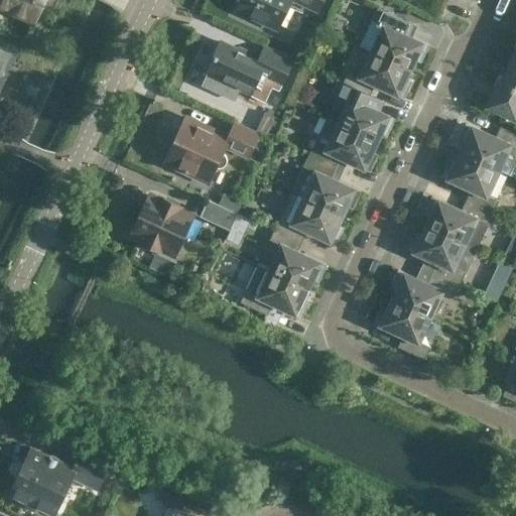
[(0,0),(0,3),(33,19),(41,0),(0,0)]
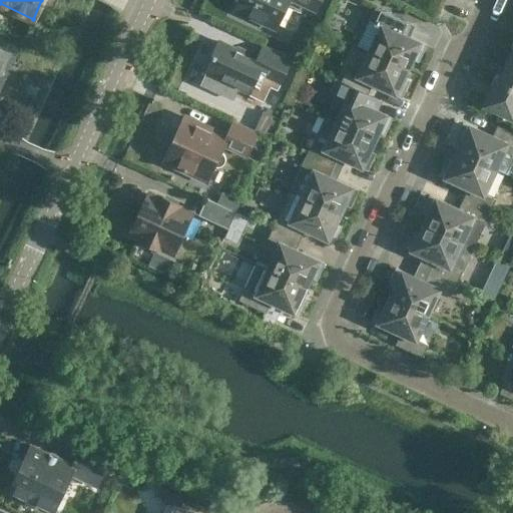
[(293,0),(317,11),(321,0),(238,0),(236,5),(250,12),(248,16),(277,29),(290,0),(293,0)]
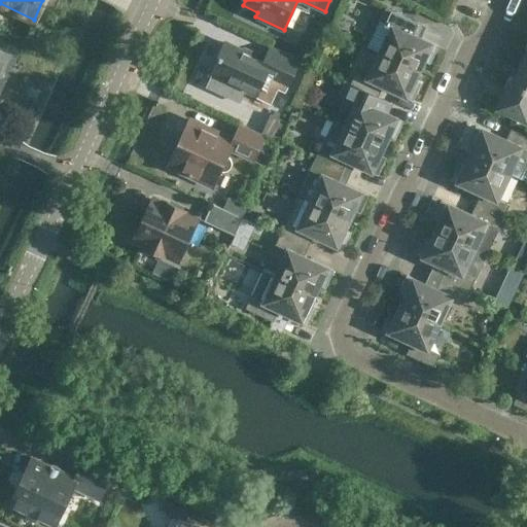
[(367,47),(380,53),(419,70),(424,59),(428,61),(434,46),(431,45),(431,44),(417,37),(422,26),(385,8),(367,47)]
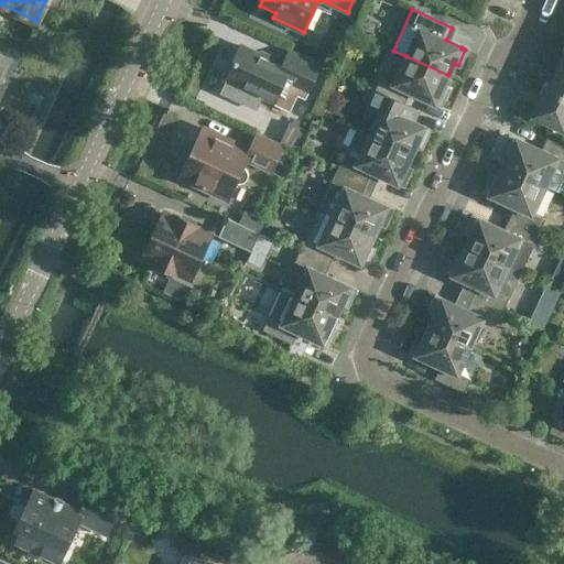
[(273,102),(278,94),(280,88),(284,90),(289,88),(291,84),(307,91),(321,64),(291,50),(290,52),(291,53),(291,52),(295,53),(289,65),(272,57),(269,58),(241,45),(226,79),(237,85),(240,84),(259,93),(260,96),(273,102)]
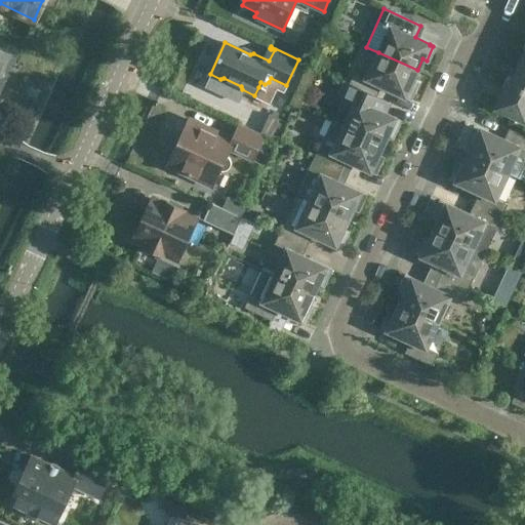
[(0,89),(1,87),(4,82),(0,80),(0,71),(1,72),(8,54),(0,50),(0,89)]
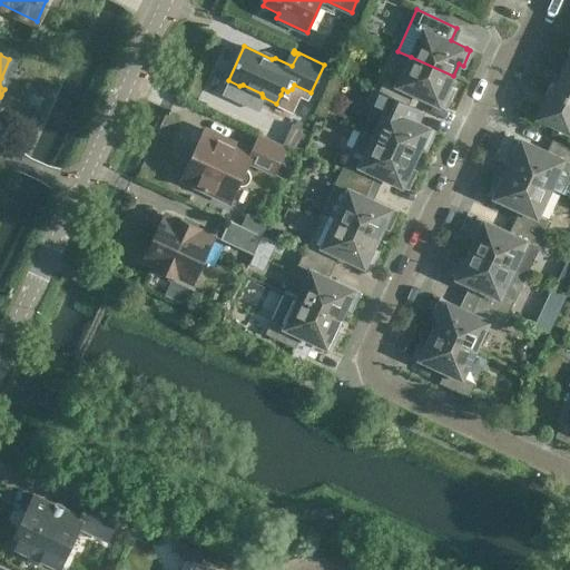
[(448,88),(453,76),(411,57),(399,84),(385,78),(379,90),(410,105),(410,104),(409,104),(413,94),(414,95),(414,92),(440,105),(441,104),(444,106),(452,90),(448,88)]
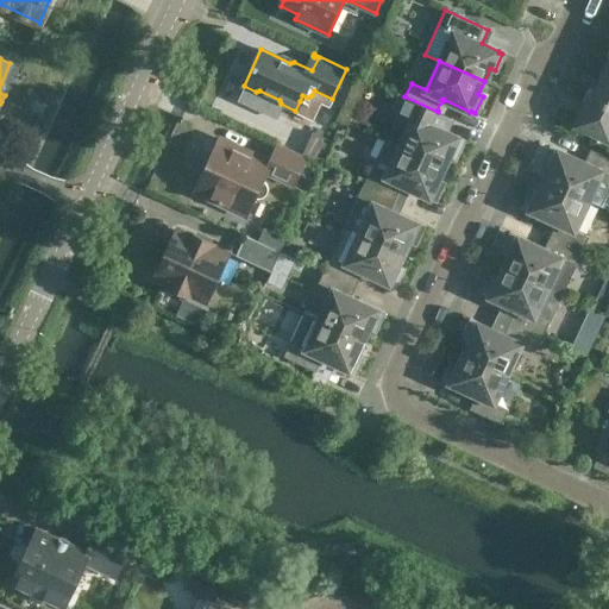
[(608,105),(608,76),(601,73),(590,95),(590,96),(608,105)]
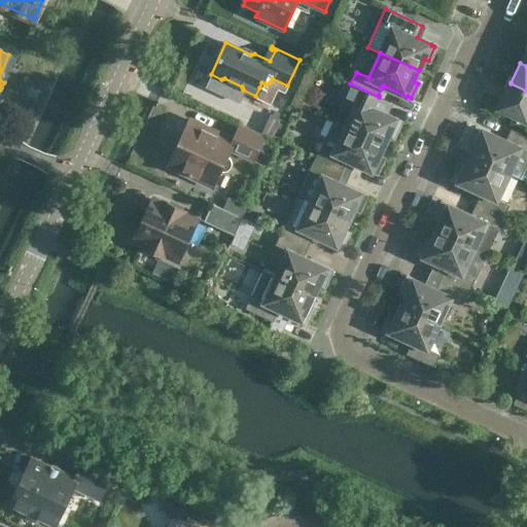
[(526,91),(511,83),(511,82),(510,81),(505,89),(497,107),(526,120),(526,91)]
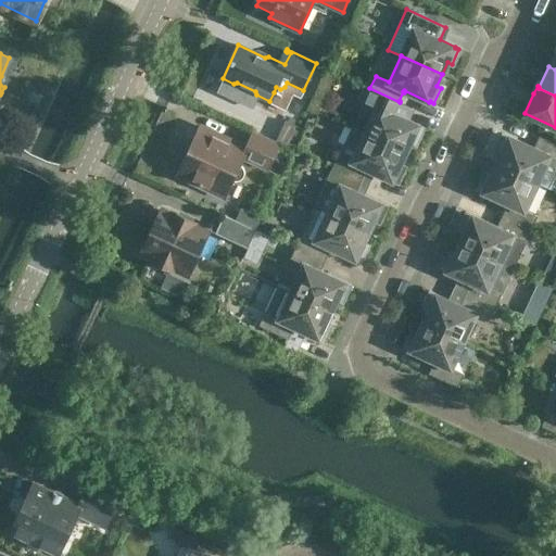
[(399,103),(400,102),(369,88),(364,101),(377,106),(364,134),(405,153),(412,141),(415,142),(422,128),(418,126),(418,125),(394,113),(394,112),(393,112),(397,102),(399,103)]
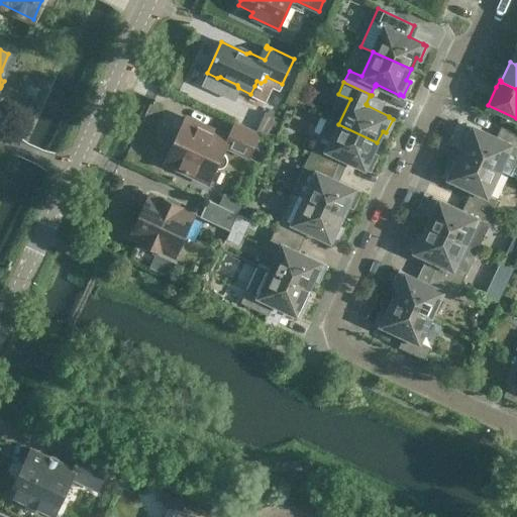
[(266,112),(257,130),(272,136),(281,118),(266,112)]
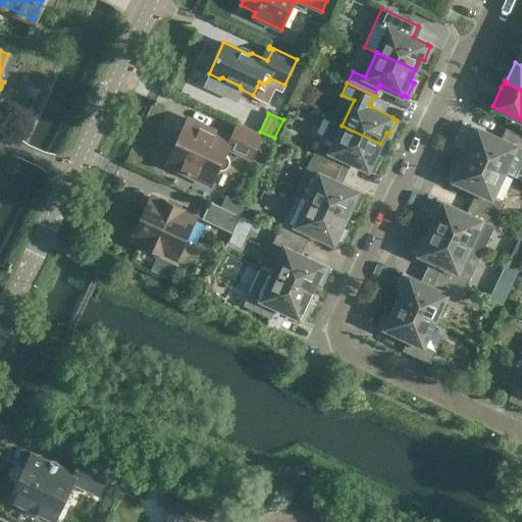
[(196,179),(196,178),(200,180),(204,180),(211,178),(214,175),(218,168),(221,169),(225,168),(227,166),(229,163),(229,160),(227,157),(224,155),(227,148),(251,159),(262,135),(239,123),(230,139),(188,119),(180,135),(177,134),(172,146),(174,147),(167,163),(180,169),(178,171),(189,176),(189,175),(192,177),(196,179)]
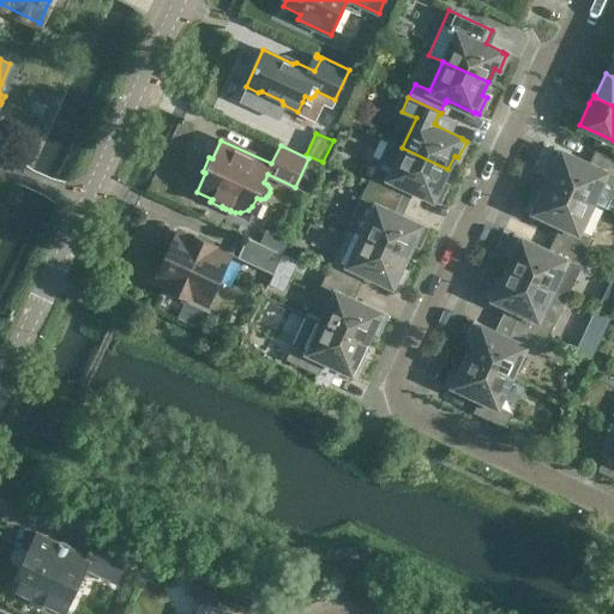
[(441,182),(447,169),(402,148),(387,142),(367,185),(401,199),(399,198),(404,187),(405,188),(407,187),(433,199),(434,198),(439,200),(446,185),(441,182)]
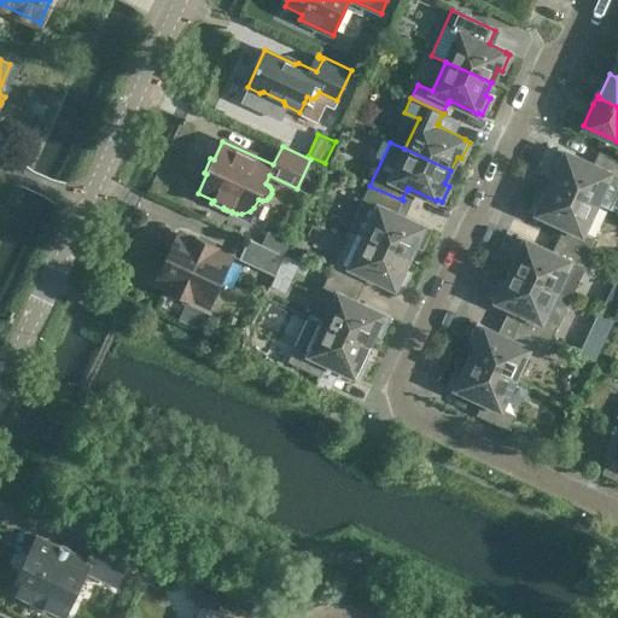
[(558,169),(551,182),(598,204),(611,174),(617,176),(617,158),(600,151),(599,152),(600,153),(595,163),(594,163),(593,164),(566,151),(565,152),(560,151),(553,167),(558,169)]
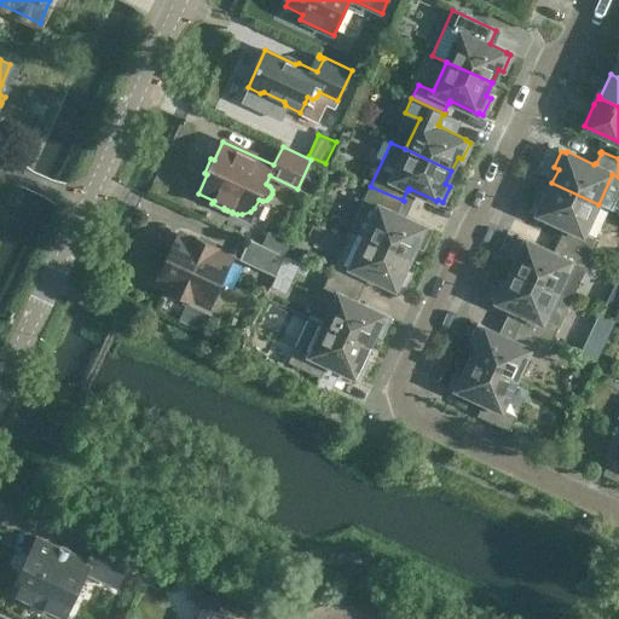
[(584,233),(599,204),(551,183),(545,196),(542,195),(533,210),(538,213),(538,214),(565,227),(565,229),(566,229),(561,239),(560,238),(559,239),(593,255),(599,241),(584,233)]
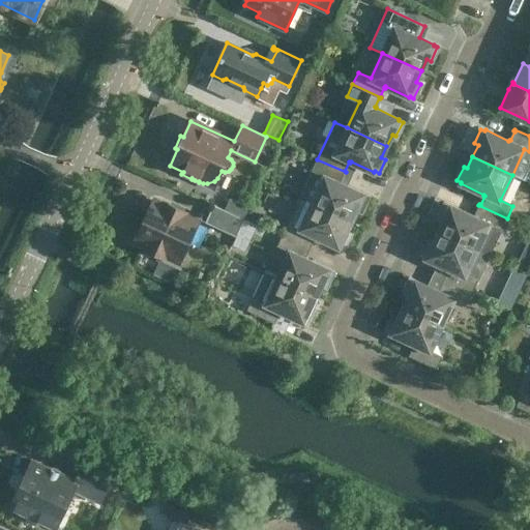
[(345,173),(346,172),(317,159),(300,197),(313,202),(312,203),(352,221),(357,209),(361,211),(367,197),(363,195),(364,195),(341,183),(341,182),(340,181),(344,173),(345,173)]
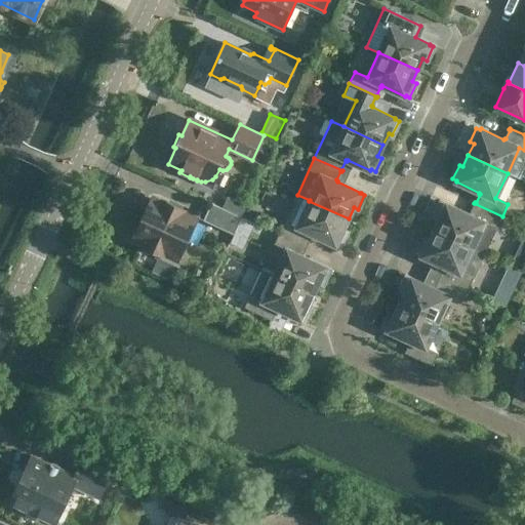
[(342,230),(349,218),(309,201),(310,200),(297,195),(280,232),(308,245),(308,244),(307,244),(311,235),(312,235),(313,234),(336,245),(336,244),(340,246),(347,232),(342,230)]
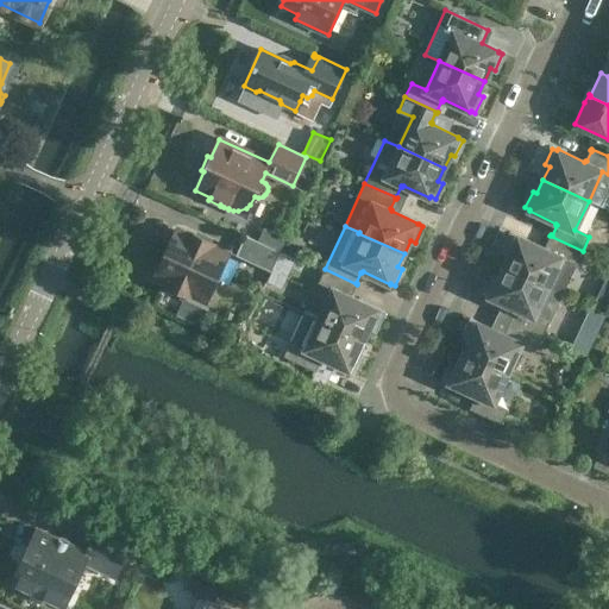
[(206,303),(230,251),(189,232),(186,238),(175,233),(156,272),(168,278),(156,303),(186,316),(194,297),(206,303)]
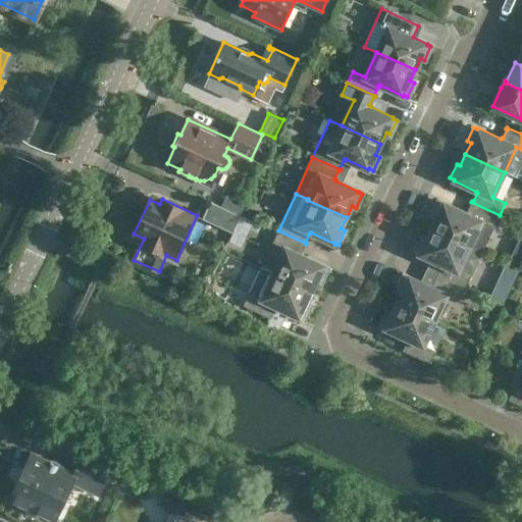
[(482,252),(500,215),(471,202),(471,203),(472,203),(468,212),(467,212),(467,213),(444,202),(442,203),(439,201),(432,215),(436,216),(431,228),(470,246),(470,247),(482,252)]
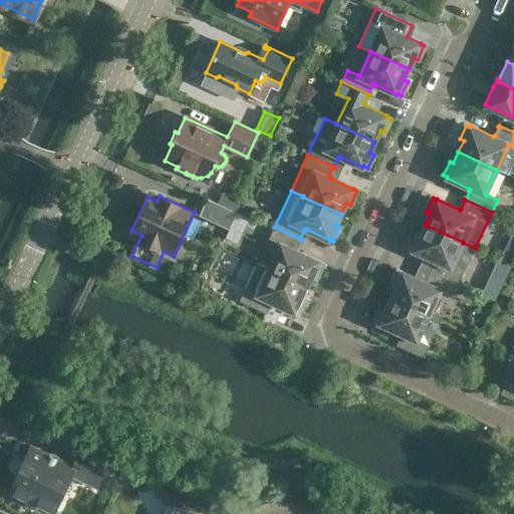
[(199,215),(229,229),(237,213),(207,199),(206,202),(201,212),(199,215)]
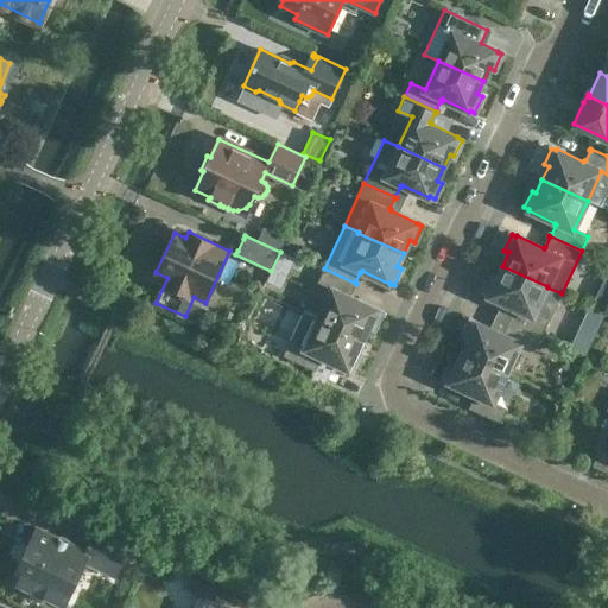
[(533,316),(548,287),(548,286),(502,266),(496,279),(492,277),(483,293),(488,295),(488,296),(515,309),(514,310),(515,311),(511,321),(510,321),(542,336),(548,323),(533,316)]
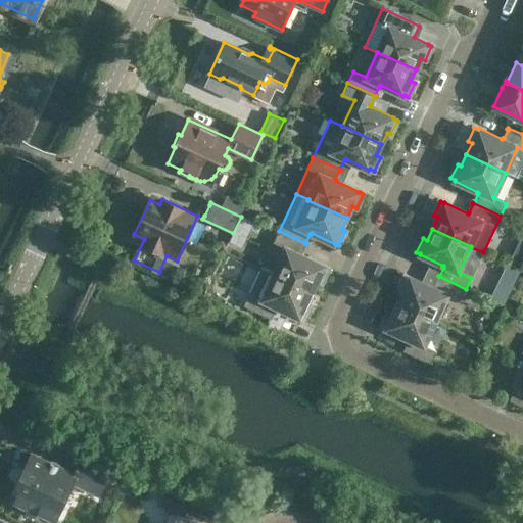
[(306,245),(306,244),(279,231),(273,243),(285,248),(274,274),(313,292),(318,281),(322,282),(328,269),(324,267),(325,266),(301,254),(302,253),(300,253),(304,244),(306,245)]
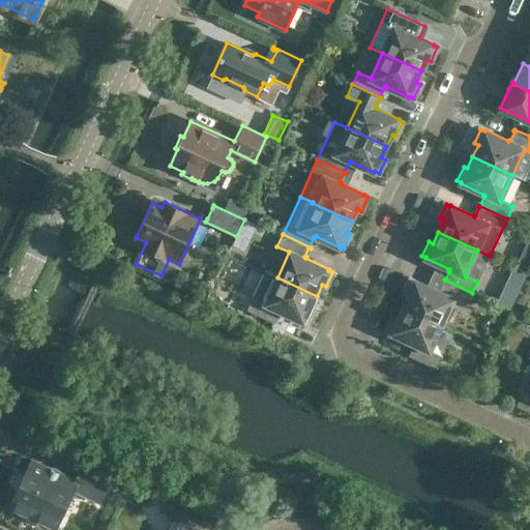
[(529,259),(521,255),(514,267),(528,273),(529,268),(529,259)]
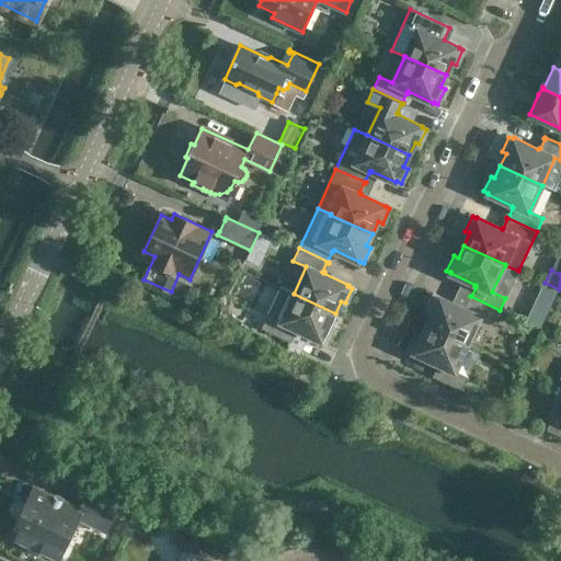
[(330,325),(335,313),(294,294),(293,294),(279,288),(267,315),(261,328),(292,342),(292,341),(290,340),(295,330),(297,331),(297,330),(322,341),(327,342),(333,328),(330,325)]
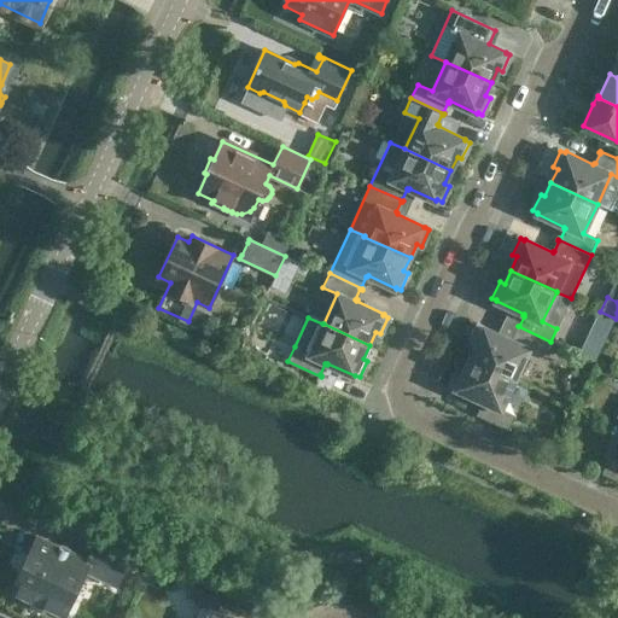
[(543,356),(551,342),(518,326),(517,327),(518,328),(513,338),(512,338),(512,339),(484,326),(483,327),(479,325),(471,342),(476,344),(470,357),(516,379),(530,349),(543,356)]
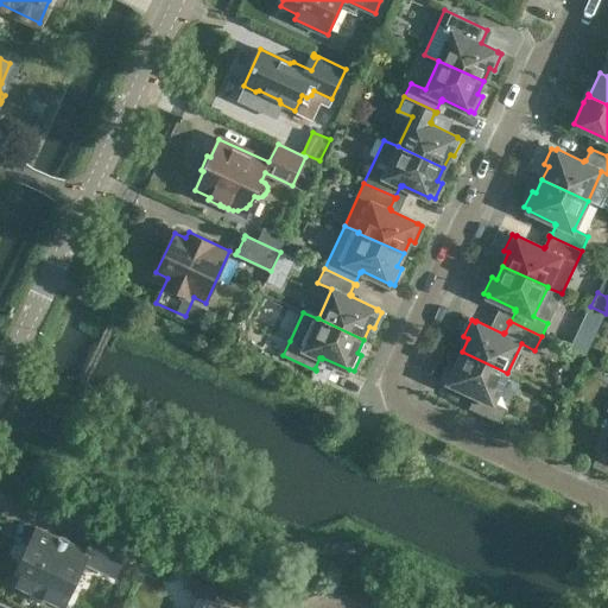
[(494,403),(507,373),(462,352),(456,365),(451,362),(444,379),(448,381),(448,382),(475,394),(474,397),(476,397),(472,407),(469,406),(469,409),(501,423),(508,409),(494,403)]
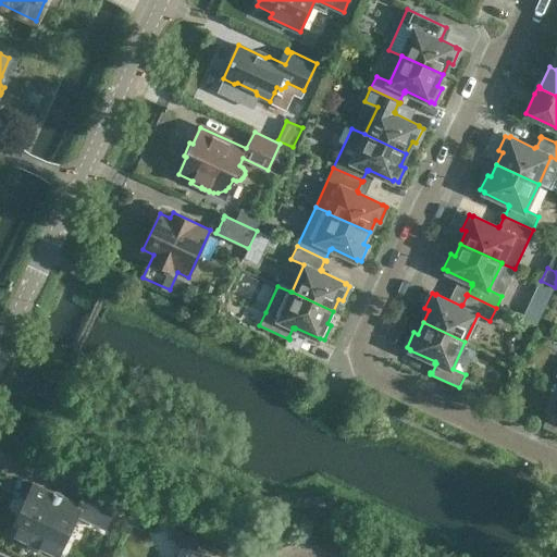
[(556,417),(548,413),(543,426),(556,433),(556,417)]
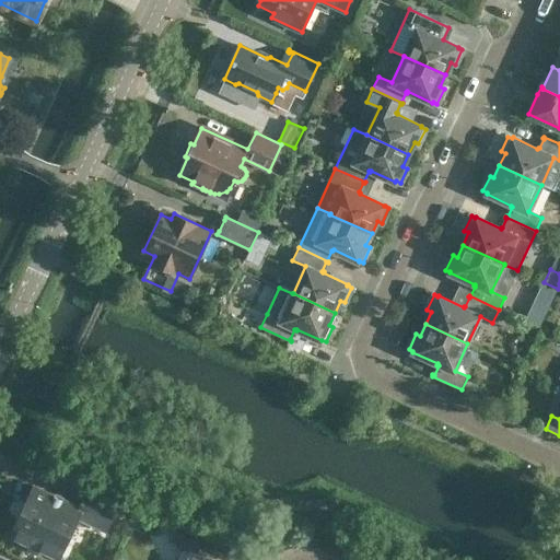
[(89,491),(88,492),(81,508),(63,500),(62,501),(53,497),(53,496),(34,487),(26,504),(25,504),(20,510),(19,517),(20,518),(11,536),(59,558),(68,539),(62,537),(68,525),(73,527),(78,517),(106,529),(117,504),(89,491)]
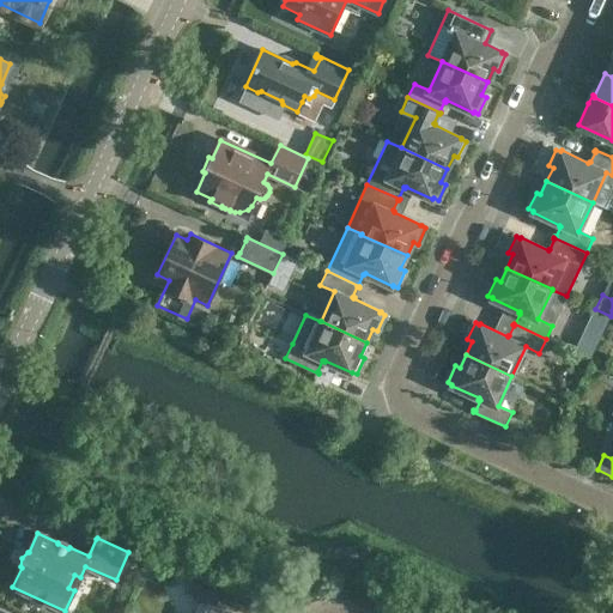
[(150,563),(144,577),(153,581),(159,568),(150,563)]
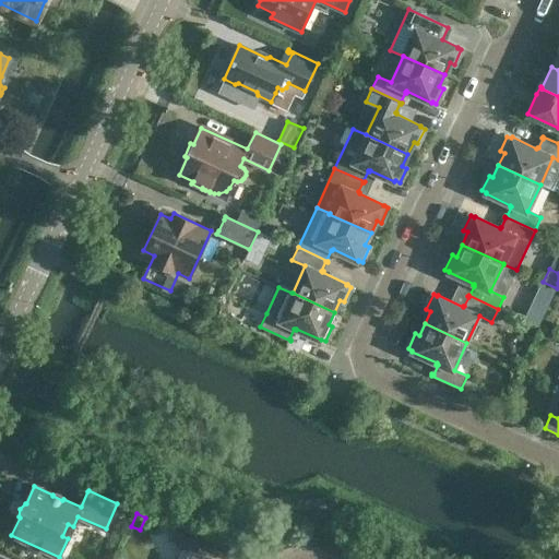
[(211,558),(183,548),(179,558),(211,558)]
